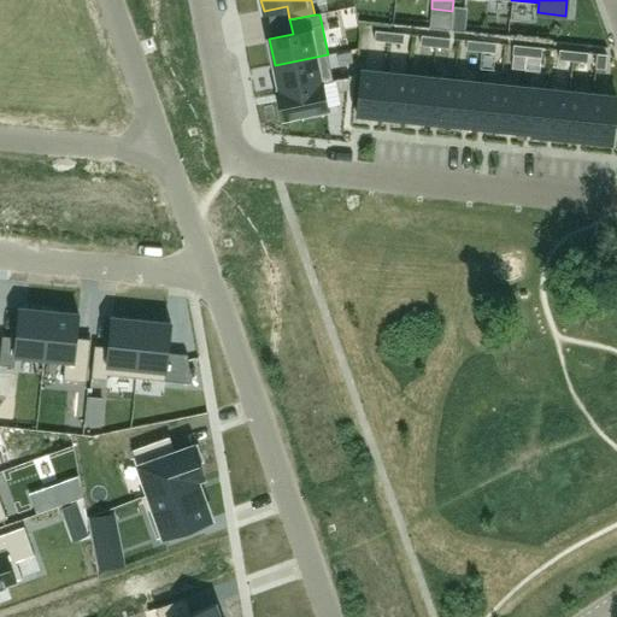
[(374,40),(388,42),(389,33),(375,31),(374,40)]
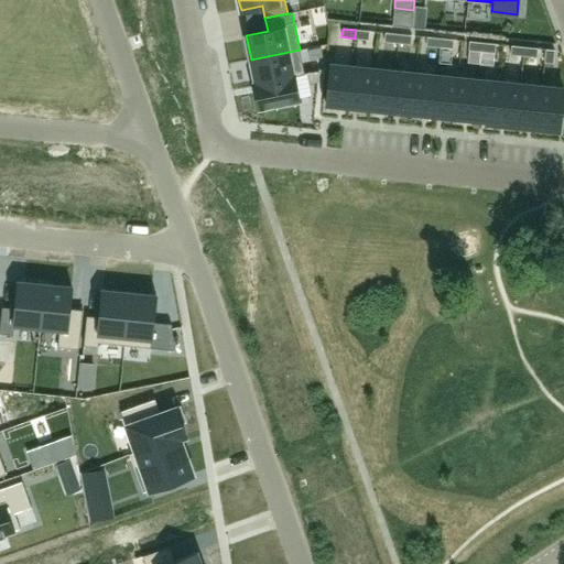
[(368,40),(369,31),(356,30),(355,39),(368,40)]
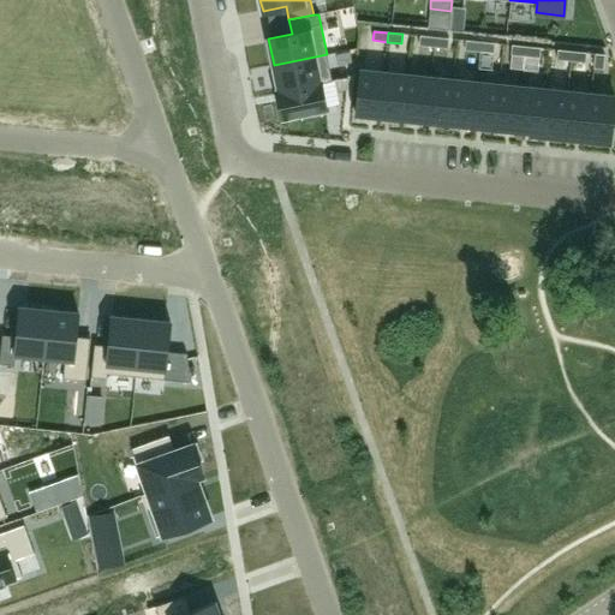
[(435,37),(421,35),(419,45),(434,46),(435,37)]
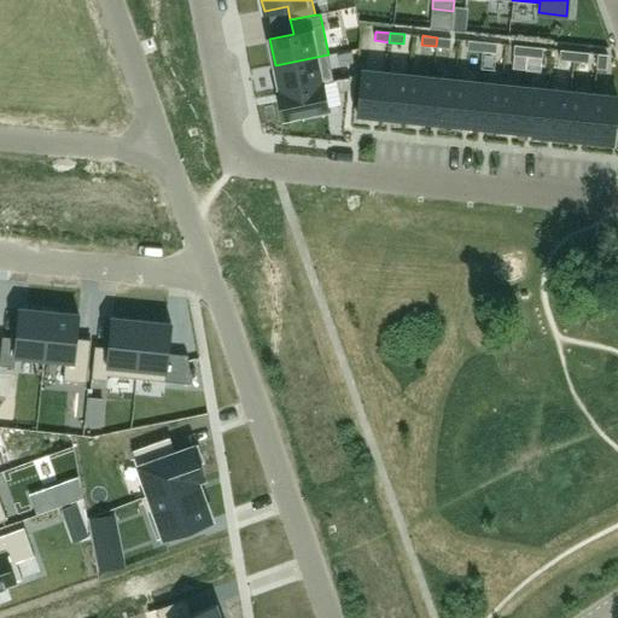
[(437,38),(436,46),(450,48),(452,39),(437,38)]
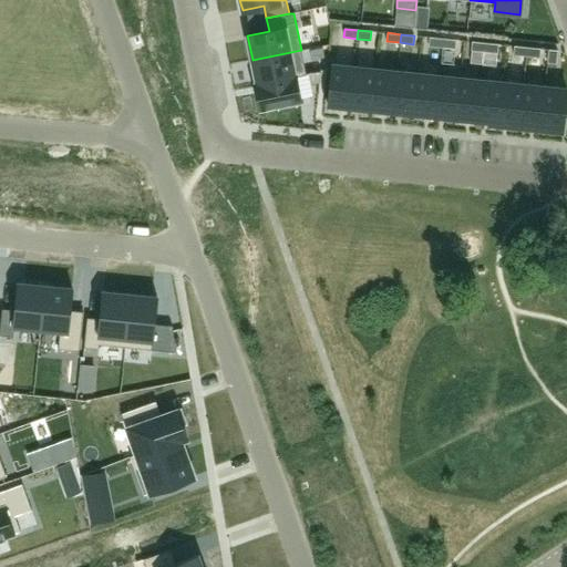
[(429,45),(442,47),(443,39),(430,37),(429,45)]
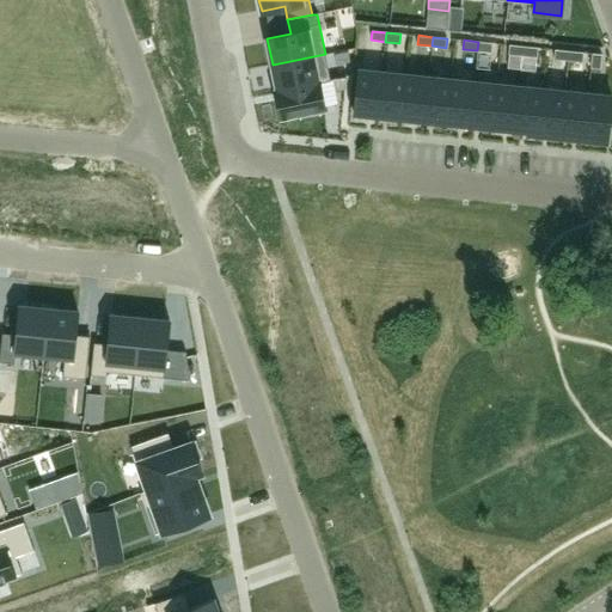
[(477,50),(491,53),(493,43),(478,42),(477,50)]
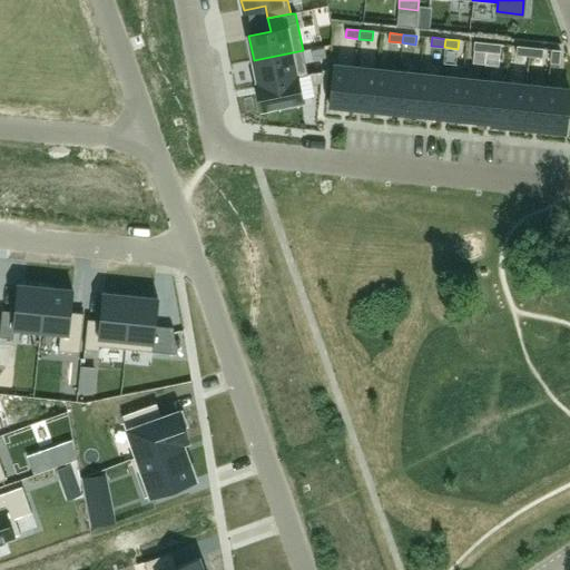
[(473,41),(472,50),(485,52),(487,43),(473,41)]
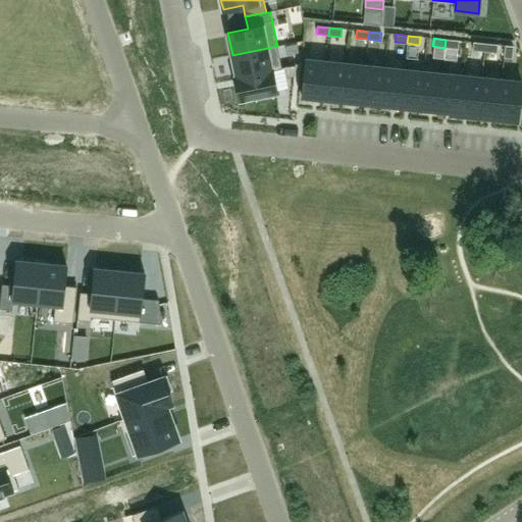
[(445,48),(457,49),(458,41),(446,40),(445,48)]
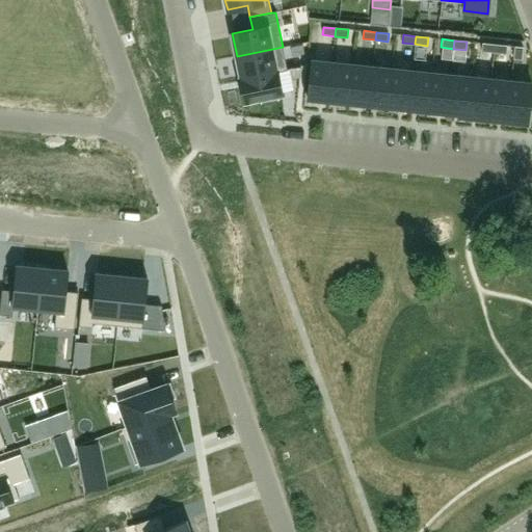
[(482,51),(495,52),(495,44),(482,43),(482,51)]
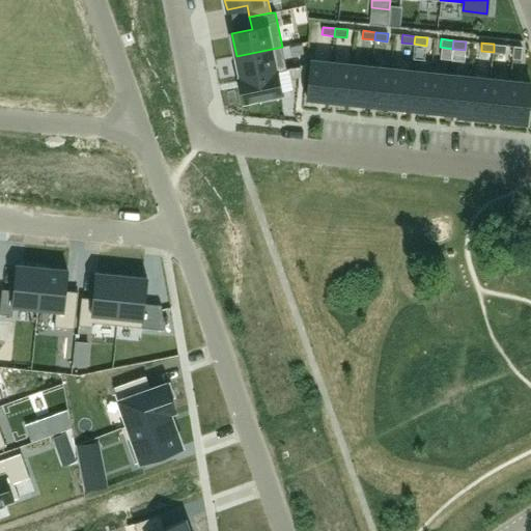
[(494,52),(505,54),(506,46),(494,44),(494,52)]
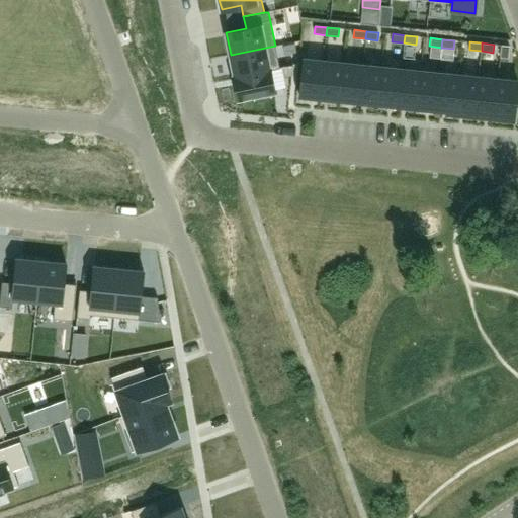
[(234,75),(234,76),(270,69),(270,70),(279,68),(275,46),(231,55),(235,75),(234,75)]
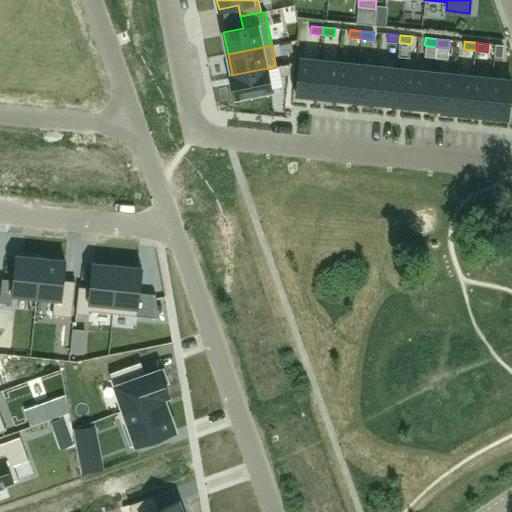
[(494,45),(493,56),(501,57),(502,45),(494,45)]
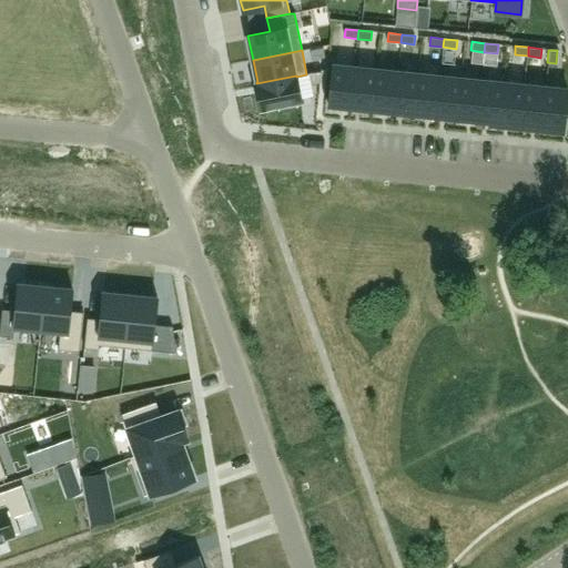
[(332,64),(327,105),(350,108),(354,67),(332,64)]
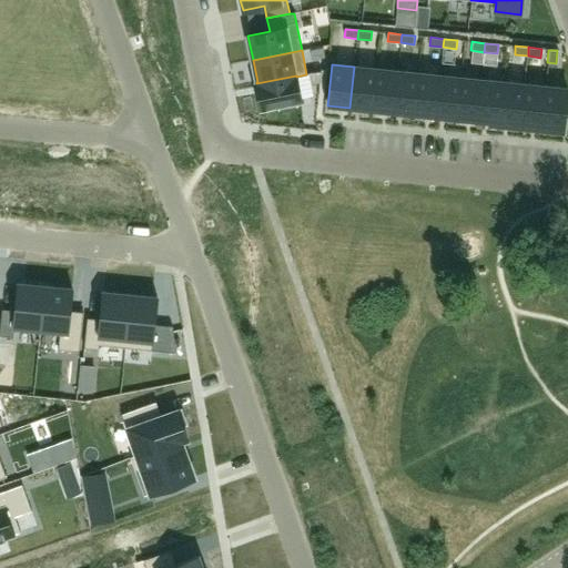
[(354,67),(350,108),(371,110),(375,69),(354,67)]
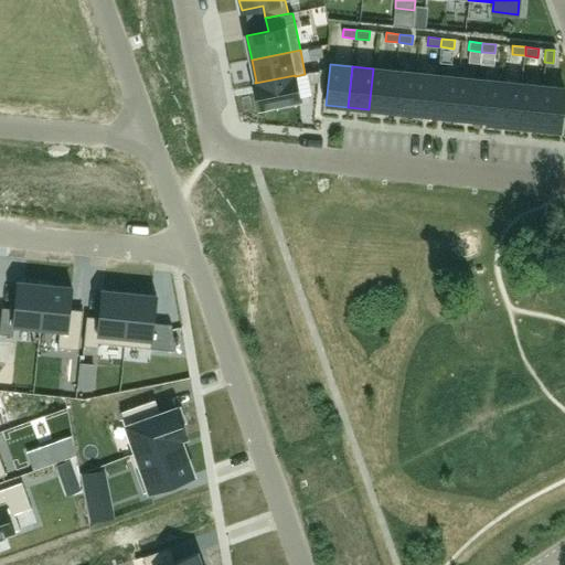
[(373,68),(369,109),(390,112),(394,71),(373,68)]
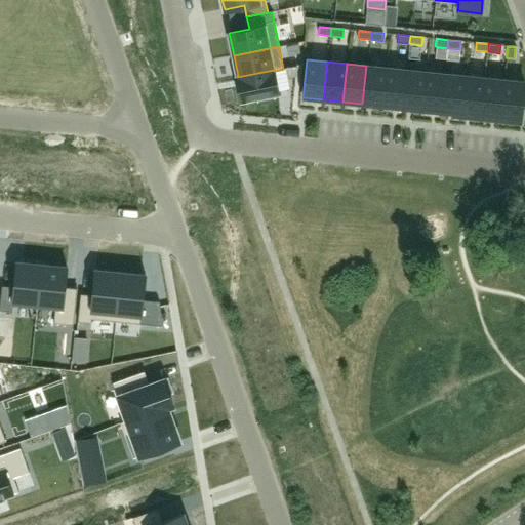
[(366,66),(362,104),(382,106),(386,68),(366,66)]
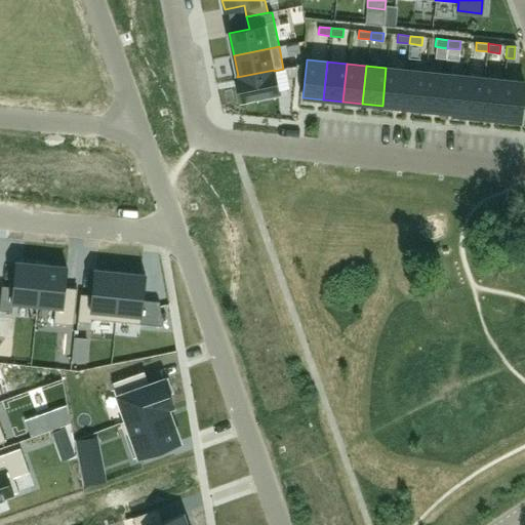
[(386,68),(382,106),(402,108),(405,70),(386,68)]
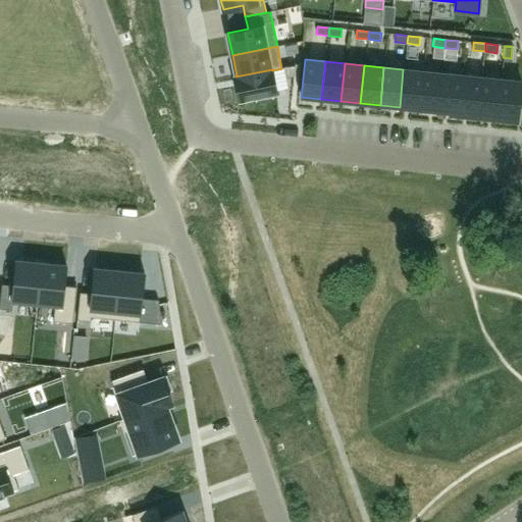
[(281,68),(272,70),(276,92),(284,92),(284,68),(281,68)]
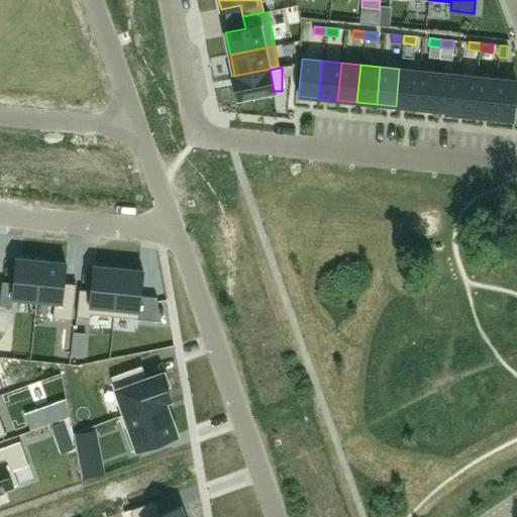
[(274,91),(270,70),(270,69),(233,76),(237,98),(254,95),(255,100),(268,97),(270,97),(269,92),(274,91)]
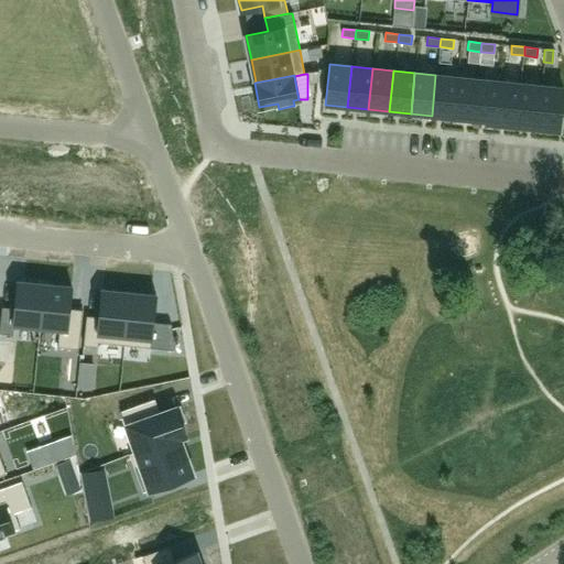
[(435,75),(432,116),(453,118),(457,77),(435,75)]
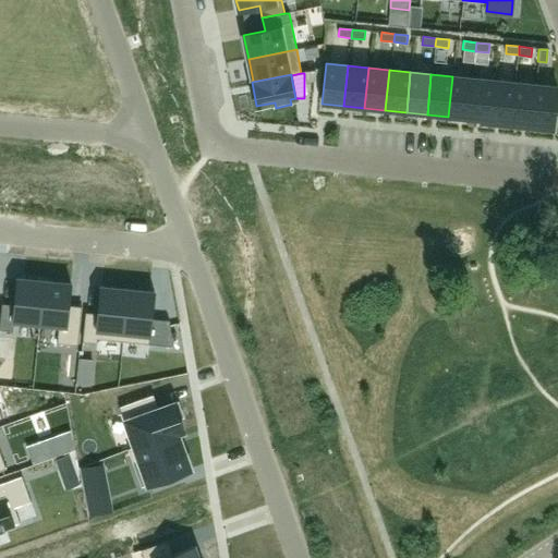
[(452,76),(448,117),(469,119),(473,79),(452,76)]
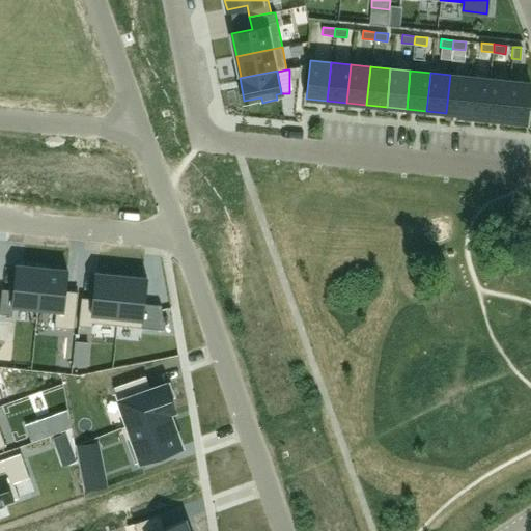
[(450,75),(446,113),(466,115),(470,77),(450,75)]
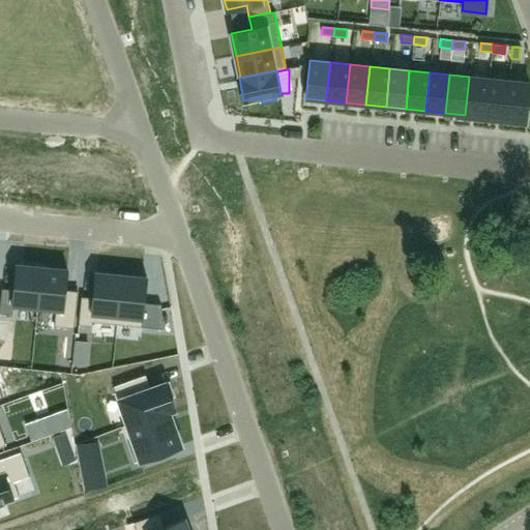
[(469,77),(465,115),(484,117),(489,79),(469,77)]
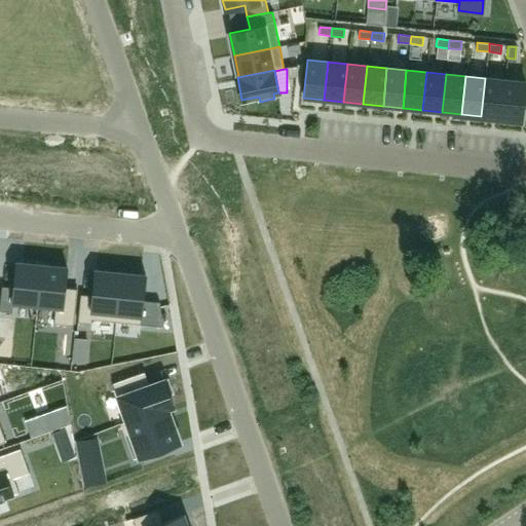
[(485,78),(481,116),(500,118),(504,80),(485,78)]
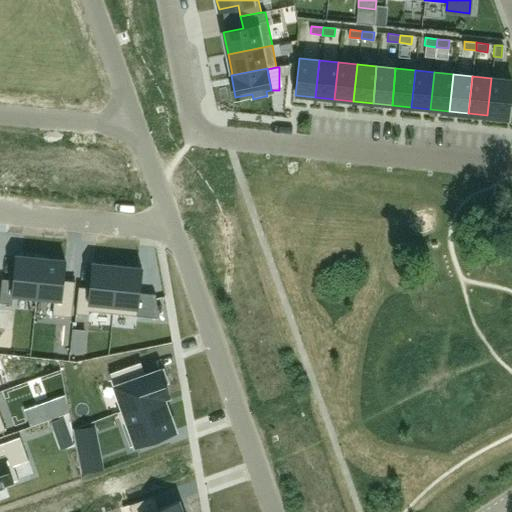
[(487,115),(507,117),(511,80),(491,78),(487,115)]
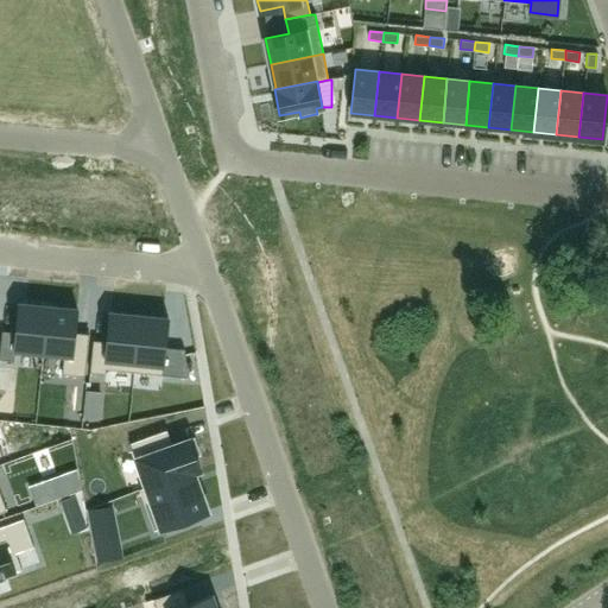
[(2,330),(0,354),(0,359),(14,360),(16,349),(43,353),(44,350),(48,309),(48,306),(48,305),(20,302),(17,331),(2,330)]
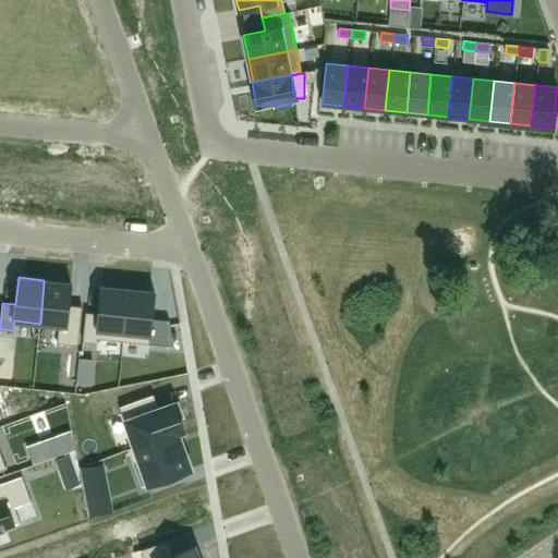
[(40,322),(39,324),(59,325),(57,342),(79,344),(82,306),(69,304),(71,282),(44,280),(44,281),(44,283),(40,322)]
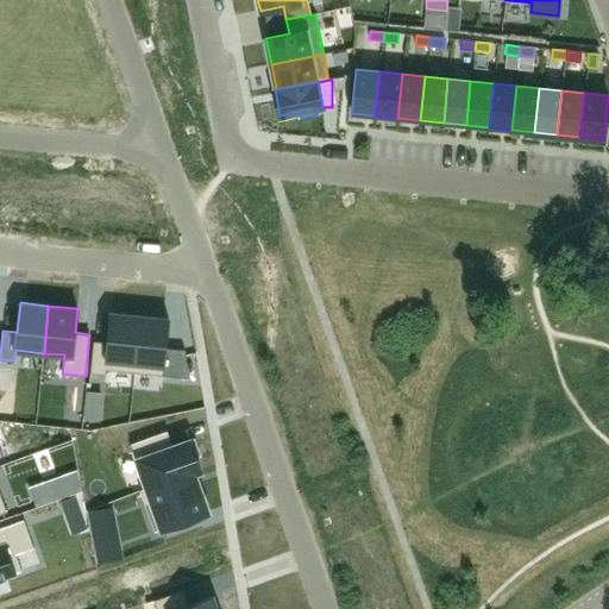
[(94,340),(90,372),(92,372),(94,372),(106,375),(107,370),(135,372),(137,345),(140,315),(111,312),(108,341),(94,340)]
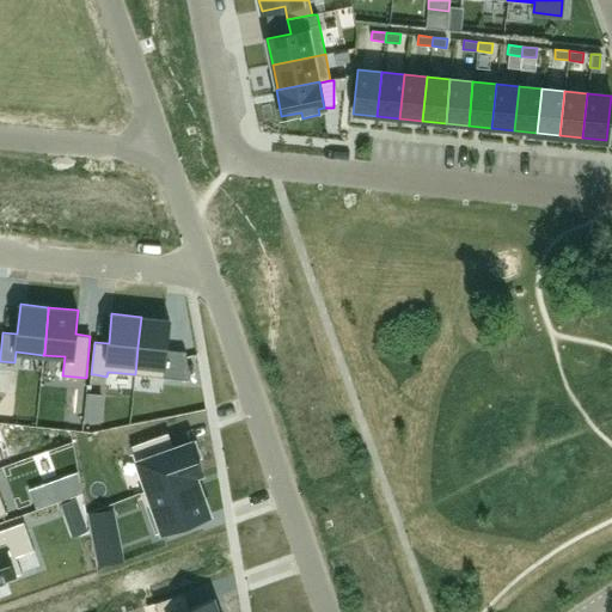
[(138,347),(135,374),(190,380),(185,352),(166,349),(170,319),(141,317),(138,347)]
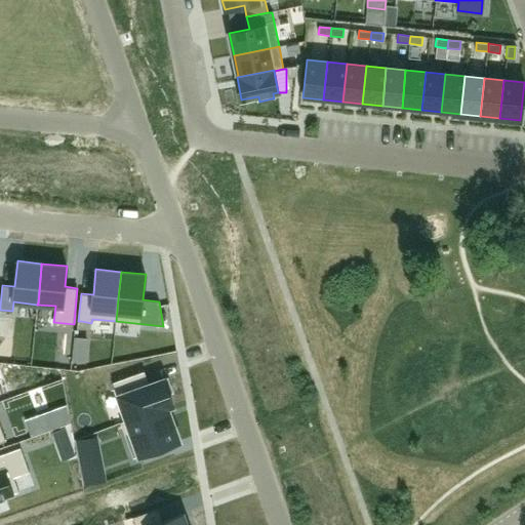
[(61,333),(57,366),(70,367),(73,335),(61,333)]
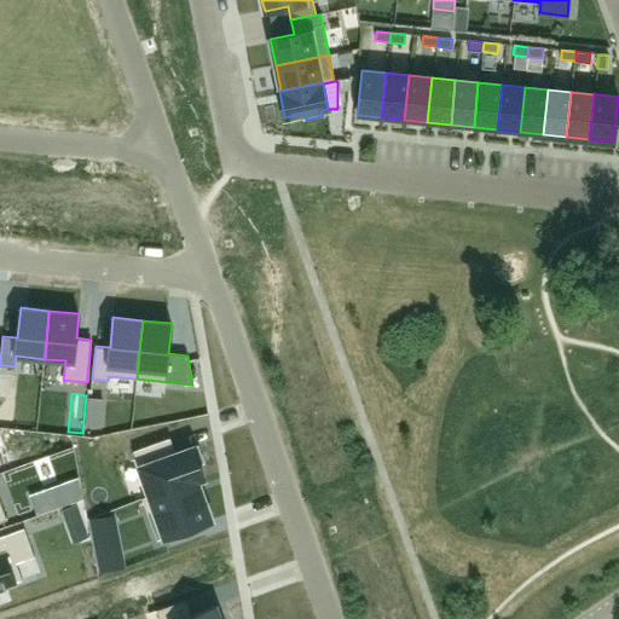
[(88,397),(85,426),(102,427),(105,399),(88,397)]
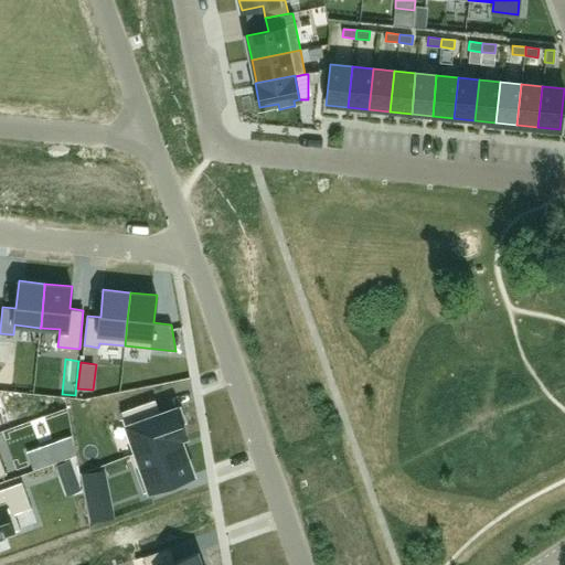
[(190,377),(188,364),(159,370),(161,383),(190,377)]
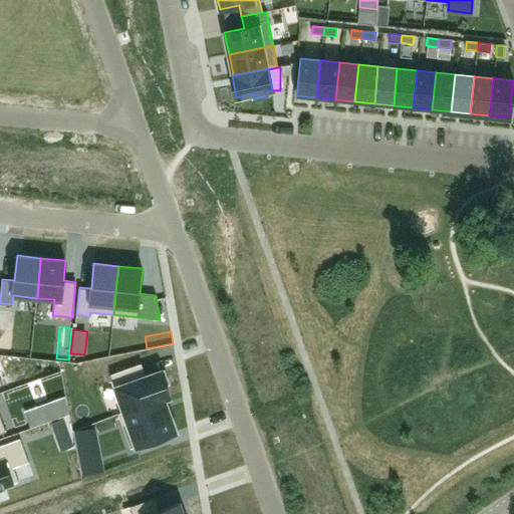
[(142,363),(110,374),(123,412),(118,414),(118,415),(170,396),(166,386),(170,384),(165,369),(146,376),(142,363)]
